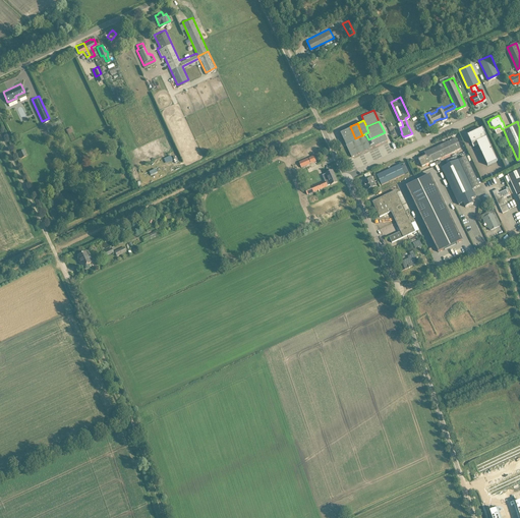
[(490,144),(481,125),(467,132),(471,141),(475,139),(486,163),(497,158),(490,145),(490,144)]
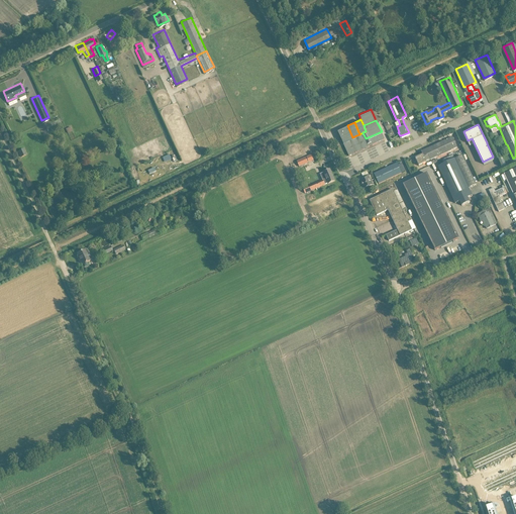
[(342,141),(349,138),(352,137),(347,125),(337,130),(342,141)]
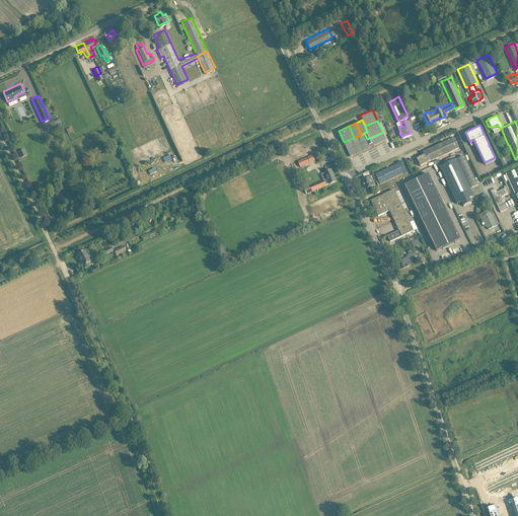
[(370,145),(385,138),(383,132),(367,139),(370,145)]
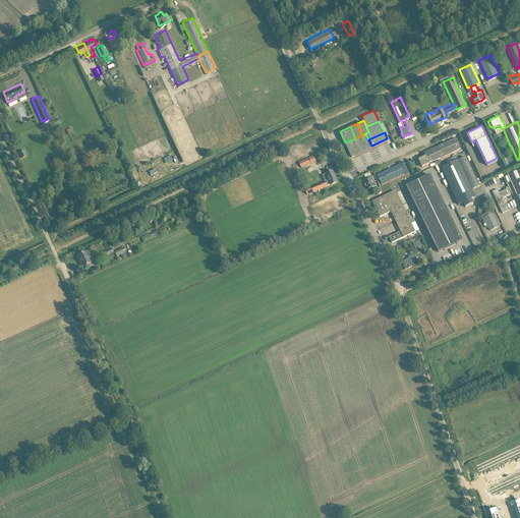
[(371,146),(368,139),(365,133),(362,135),(359,136),(364,149),(371,146)]
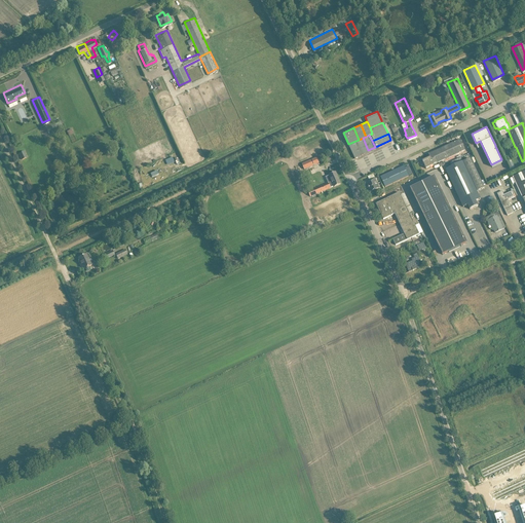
[(425,165),(463,147),(459,137),(427,151),(429,155),(422,158),(421,158),(425,165)]
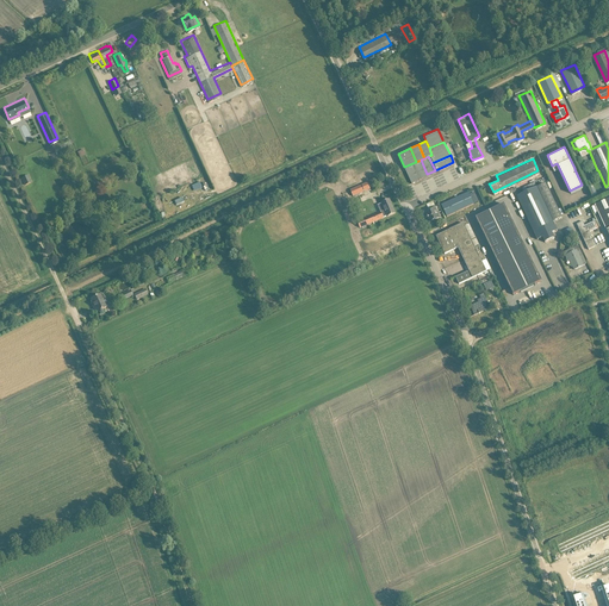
[(418,177),(427,174),(421,160),(416,162),(412,163),(418,177)]
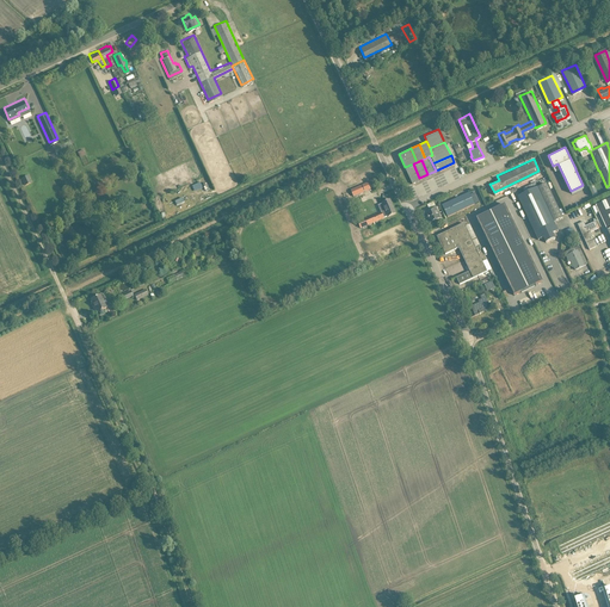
[(412,181),(419,178),(413,163),(405,167),(412,181)]
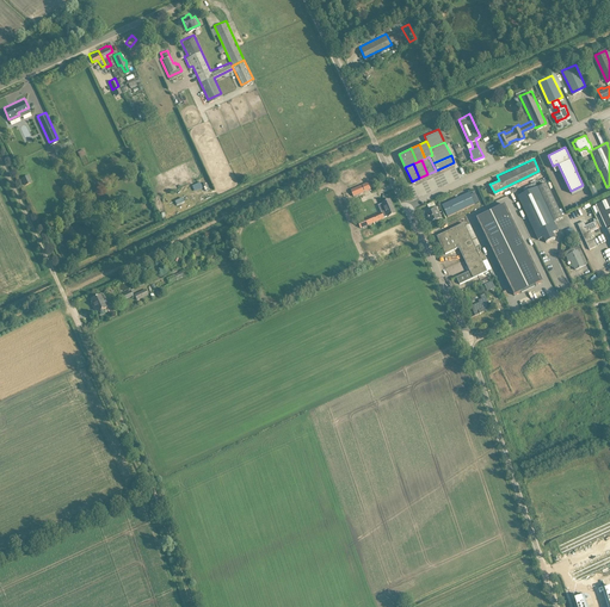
[(24,183),(31,180),(29,172),(22,174),(24,183)]
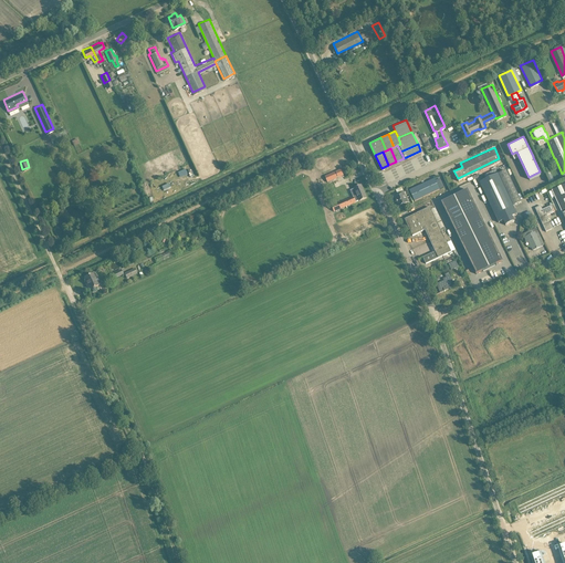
[(520,200),(505,167),(479,179),(498,220),(503,218),(505,222),(513,219),(511,214),(516,211),(512,204),(520,200)]
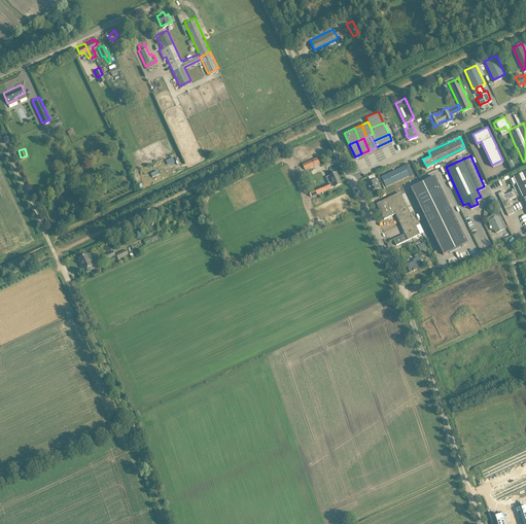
[(303,161),(302,162),(304,167),(313,163),(311,158),(303,161)]
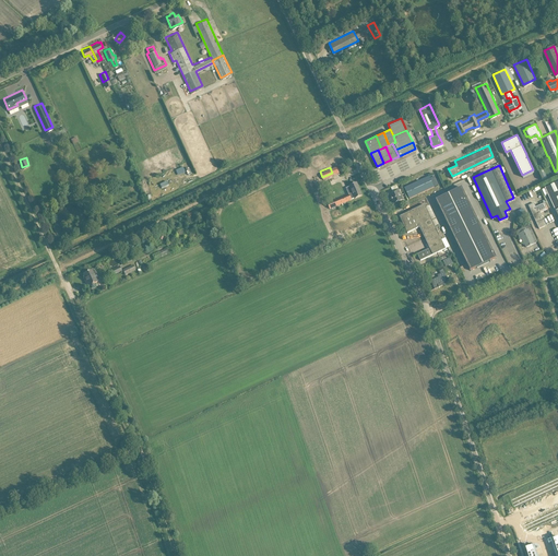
[(434,175),(429,177),(428,174),(404,186),(408,196),(432,185),(432,184),(437,181),(434,175)]
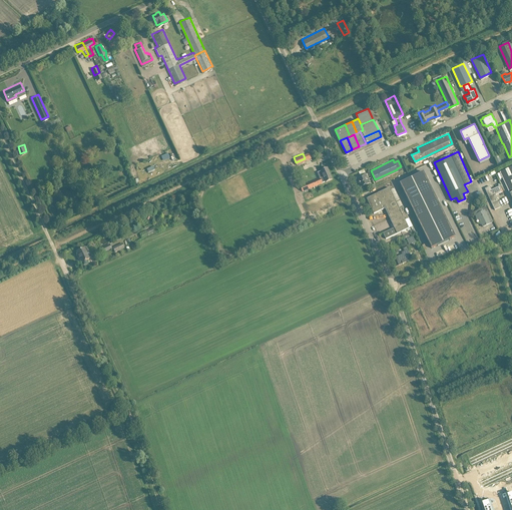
[(511,197),(511,163),(499,170),(511,197)]
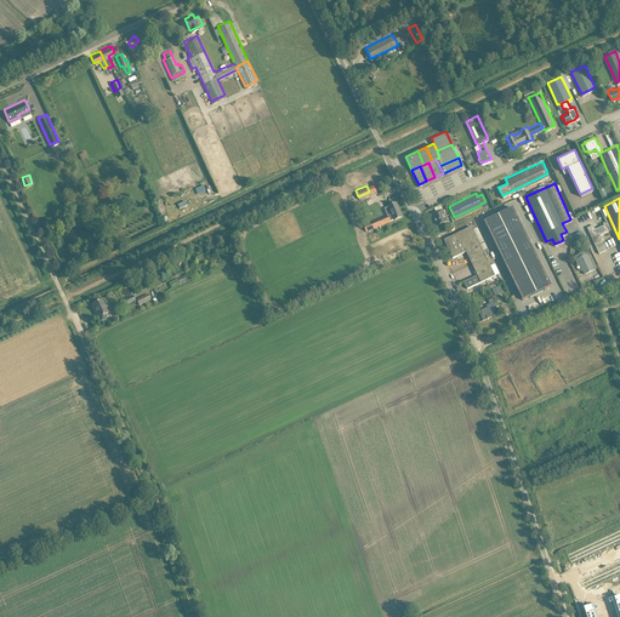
[(388,211),(390,216),(392,215),(393,217),(402,213),(396,200),(387,204),(391,211),(388,211)]
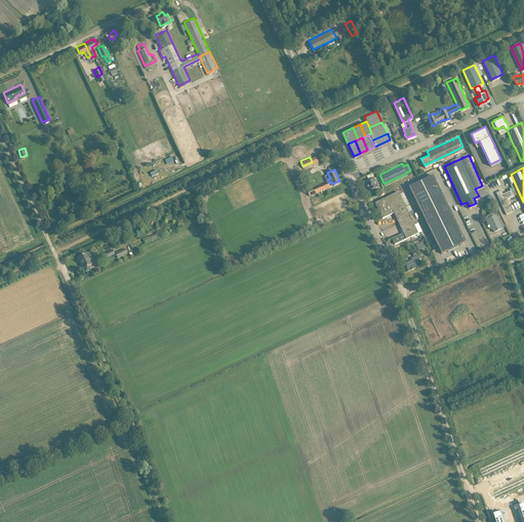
[(433,173),(408,186),(441,251),(465,240),(433,173)]
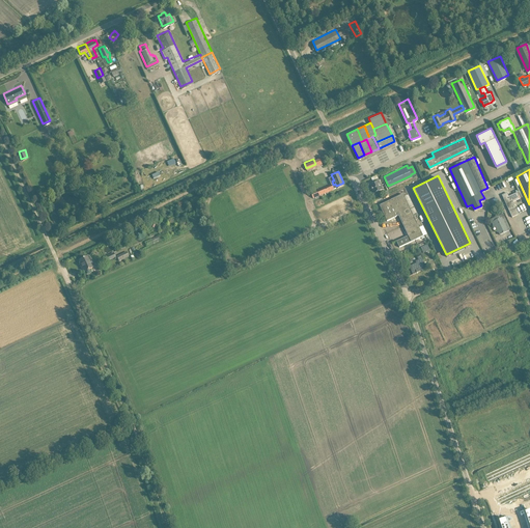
[(369,186),(371,185),(373,191),(381,188),(379,182),(380,182),(378,176),(368,182),(369,186)]
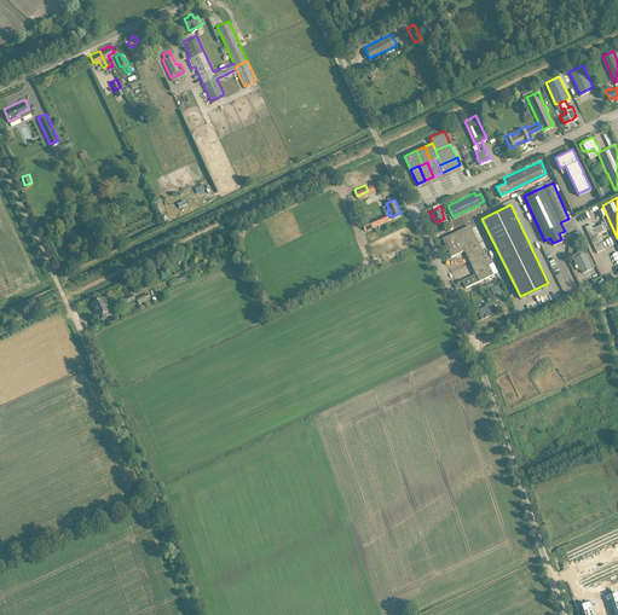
[(386,213),(362,222),(364,228),(388,218),(386,213)]
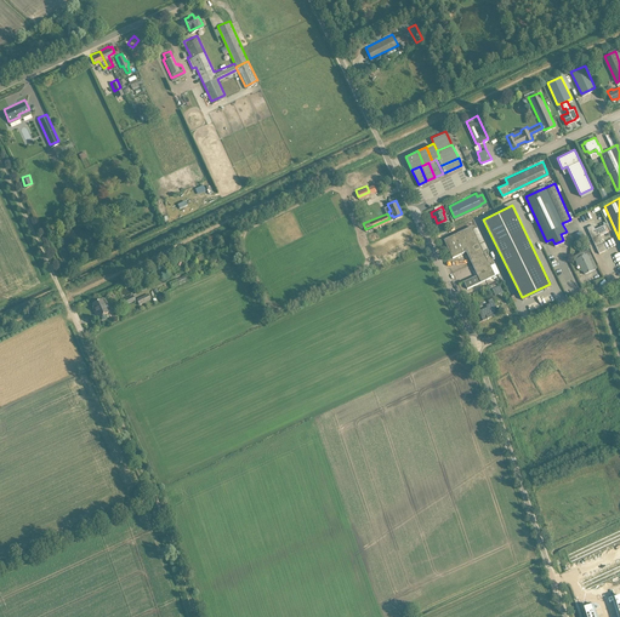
[(592,222),(586,226),(598,251),(599,251),(598,250),(606,247),(599,233),(607,229),(603,222),(595,227),(592,222)]
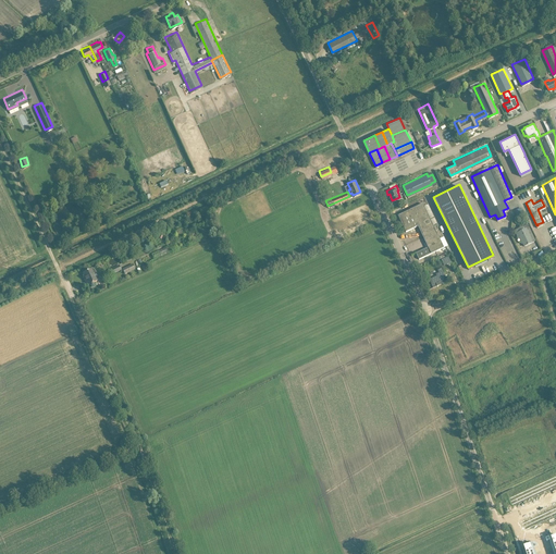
[(422,234),(435,229),(423,201),(409,207),(409,208),(397,213),(405,230),(417,223),(422,234)]
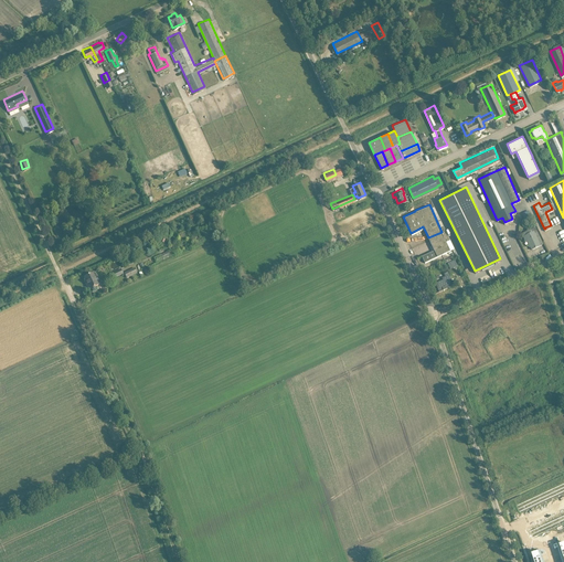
[(528,209),(521,211),(524,218),(531,214),(528,209)]
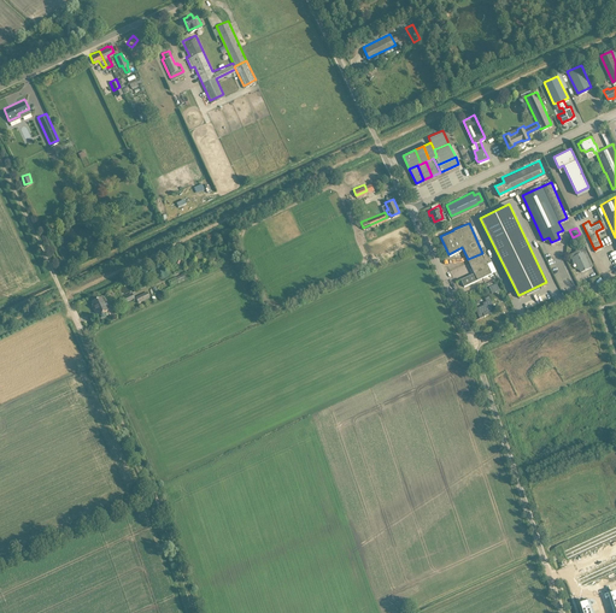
[(581,251),(572,255),(573,260),(575,260),(580,270),(584,267),(584,269),(585,267),(590,265),(587,263),(591,261),(584,245),(580,247),(581,251)]
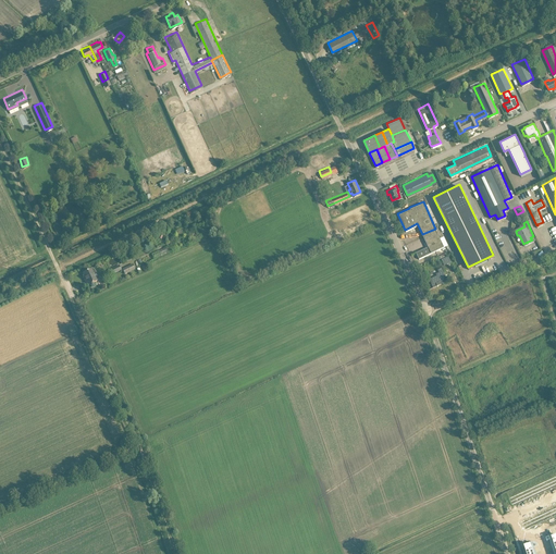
[(430,251),(431,251),(443,245),(435,229),(422,234),(428,245),(415,250),(418,257),(430,251)]
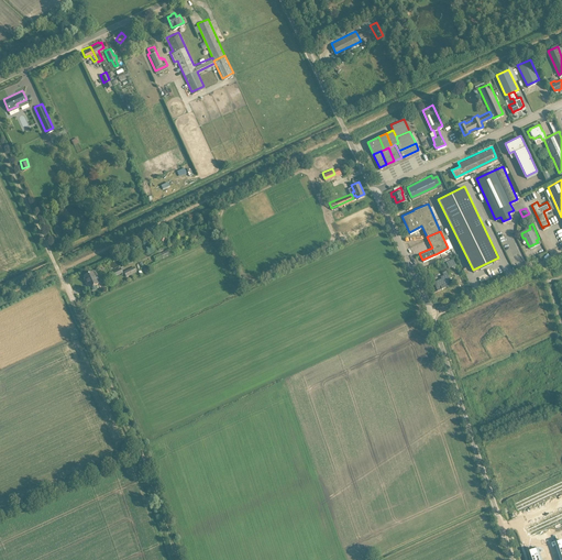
[(135,270),(133,264),(122,268),(124,274),(135,270)]
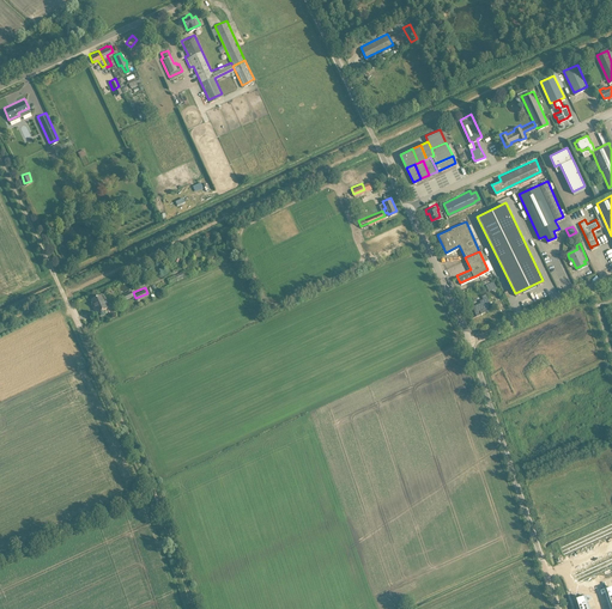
[(122,299),(132,294),(129,288),(120,293),(122,299)]
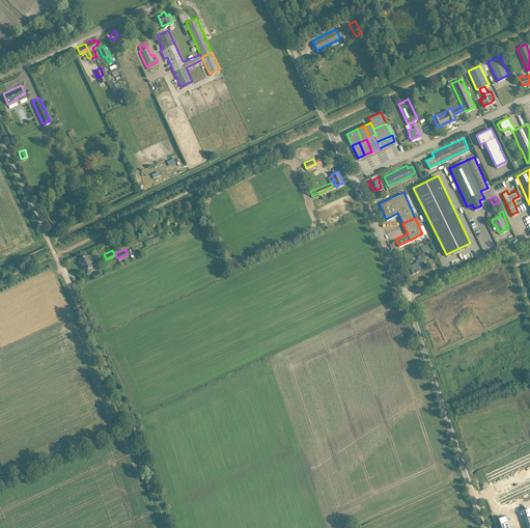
[(86,254),(78,257),(82,265),(80,266),(82,270),(91,266),(88,259),(91,257),(91,258),(92,258),(88,253),(86,254)]
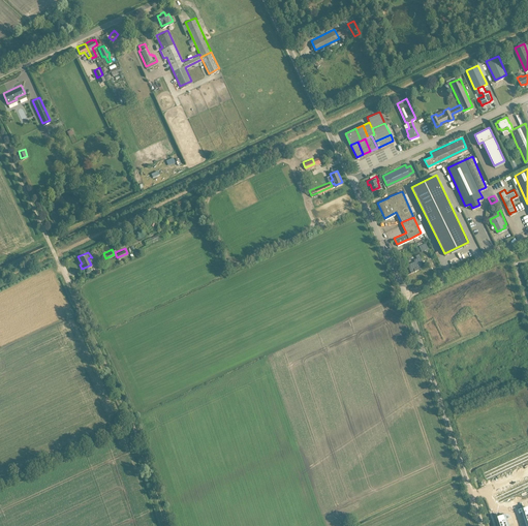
[(418,252),(415,253),(416,256),(413,258),(414,259),(407,263),(410,271),(414,269),(414,270),(415,269),(414,268),(418,266),(420,268),(424,265),(418,252)]
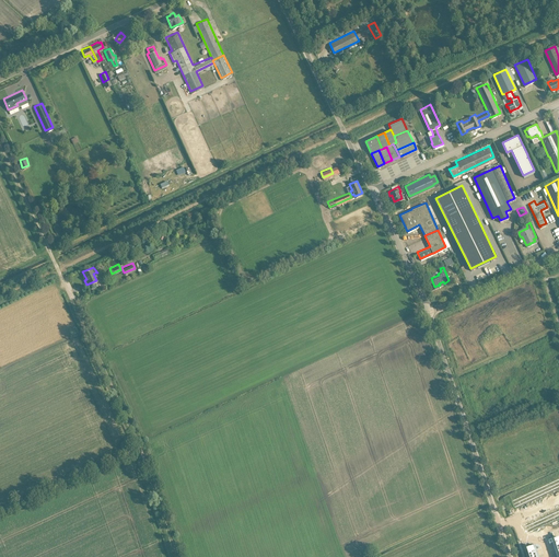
[(526,546),(530,556),(536,556),(533,545),(526,546)]
